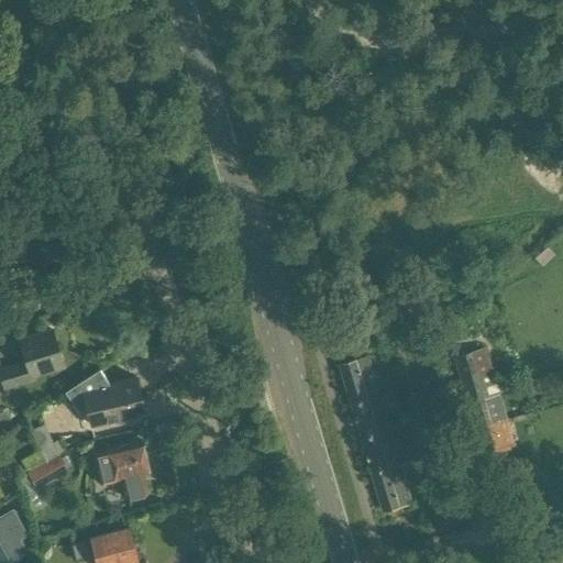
[(415,300),(399,306),(404,320),(419,316),(415,300)]
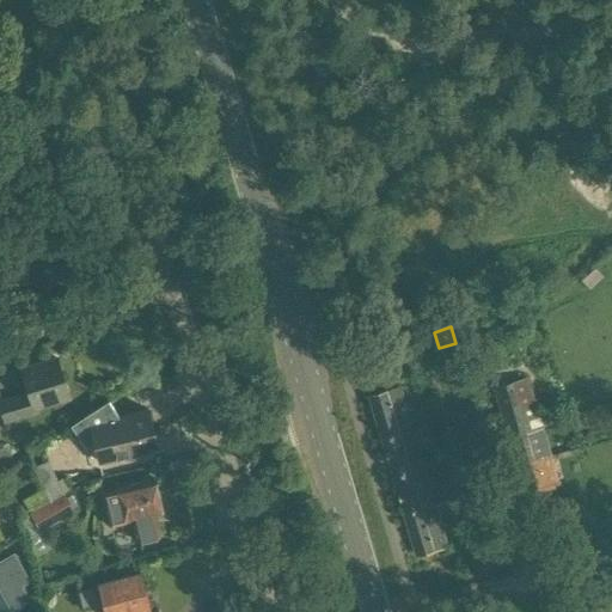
[(31,392),(0,402),(0,403),(6,421),(37,411),(36,407),(69,397),(57,359),(24,369),(31,392)]
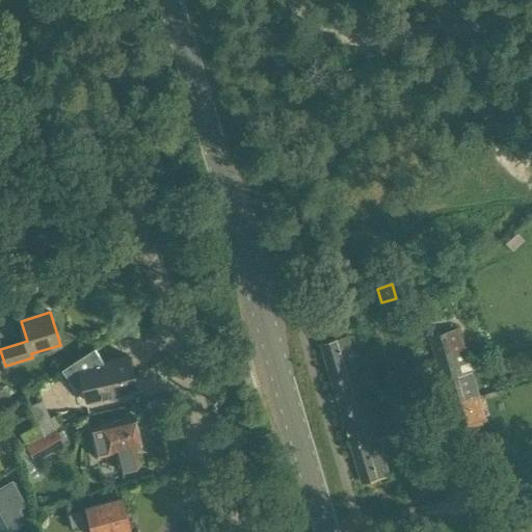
[(430,338),(437,360),(456,354),(464,352),(457,329),(430,338)]
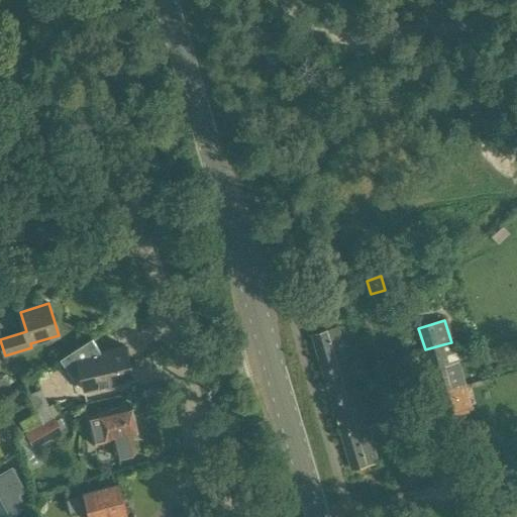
[(337,327),(312,334),(322,369),(347,362),(347,359),(337,327)]
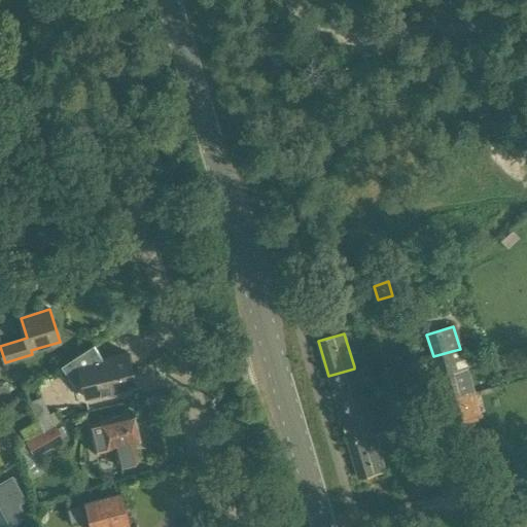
[(103,363),(103,359),(94,345),(61,366),(73,386),(82,384),(86,397),(136,386),(128,353),(105,358),(106,362),(103,363)]
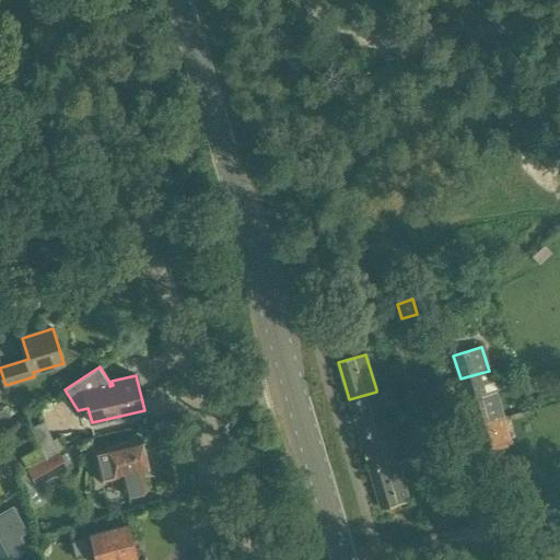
[(486,394),(480,373),(461,378),(467,401),(496,393),(494,391),(486,394)]
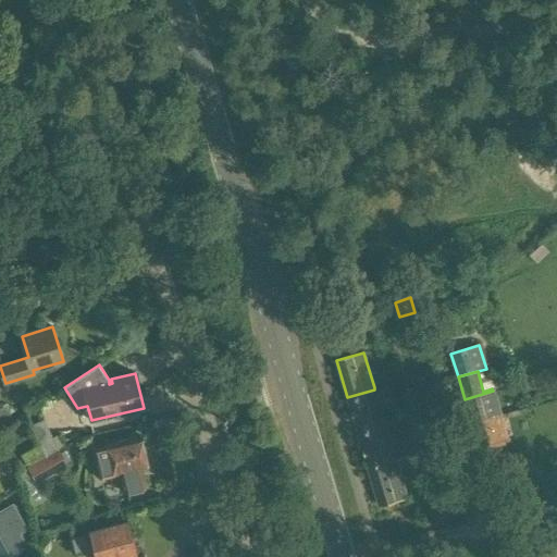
[(374,390),(347,397),(358,433),(385,424),(374,390)]
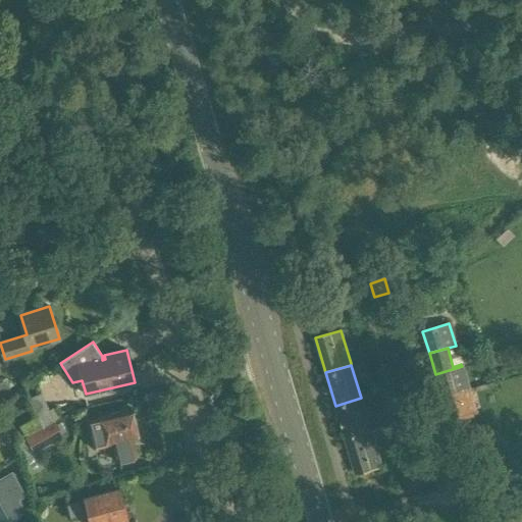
[(435,374),(441,396),(468,387),(462,366),(435,374)]
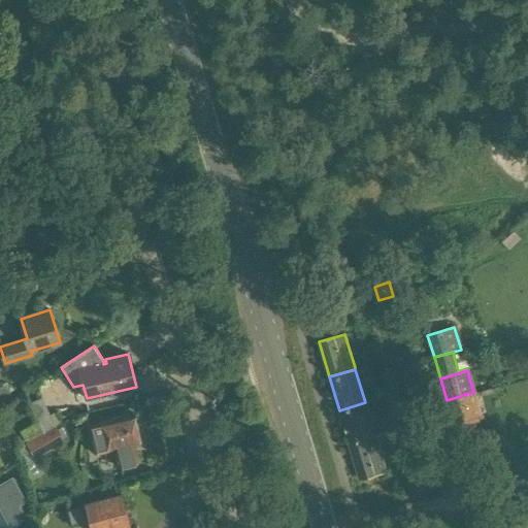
[(480,415),(473,392),(447,400),(454,422),(480,415)]
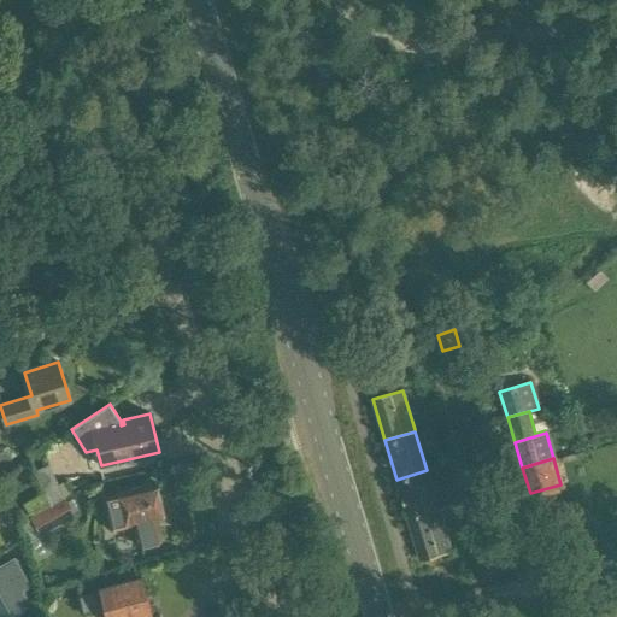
[(427,470),(397,480),(409,519),(439,510),(438,509),(427,470)]
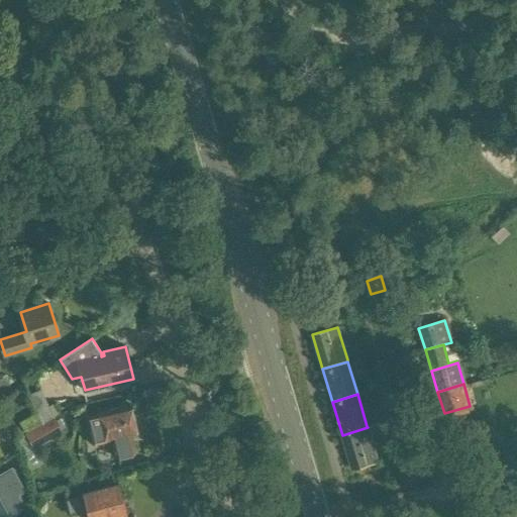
[(131,404),(87,415),(94,444),(112,439),(117,457),(136,452),(132,434),(138,433),(131,404)]
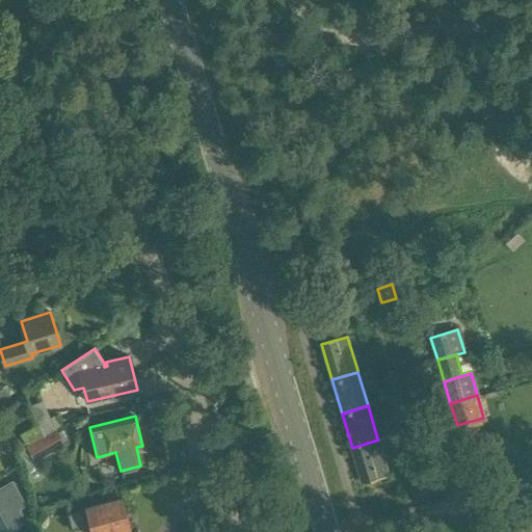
[(51,419),(21,436),(26,446),(57,429),(51,419)]
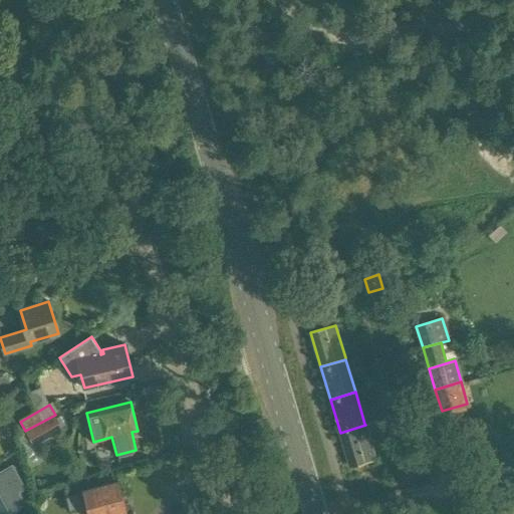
[(19,435),(24,451),(62,430),(60,426),(55,418),(54,416),(19,435)]
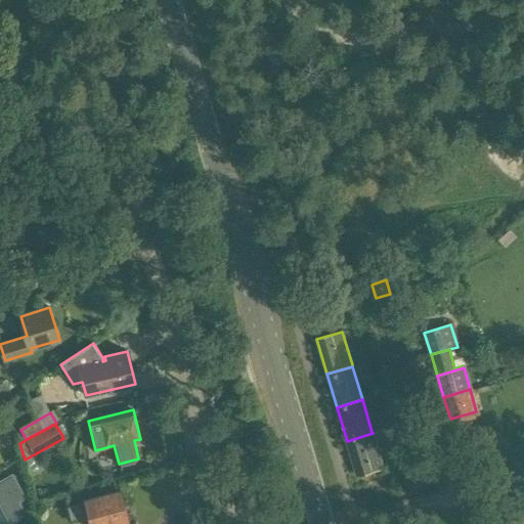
[(373,433),(347,441),(356,475),(383,468),(378,449),(388,446),(383,430),(385,430),(385,428),(372,432),(373,433)]
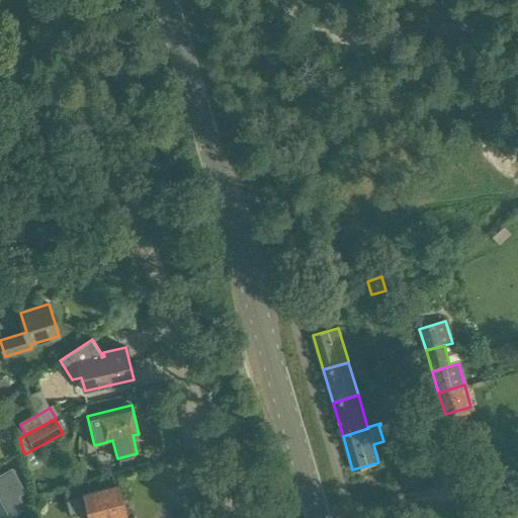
[(0,501),(9,517),(26,507),(20,496),(26,492),(12,466),(0,473),(0,501)]
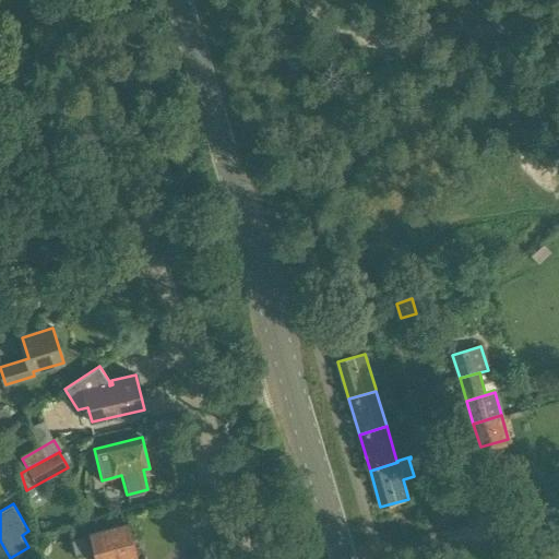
[(129,524),(92,534),(92,535),(73,539),(78,558),(96,552),(97,558),(126,558),(138,556),(129,524)]
